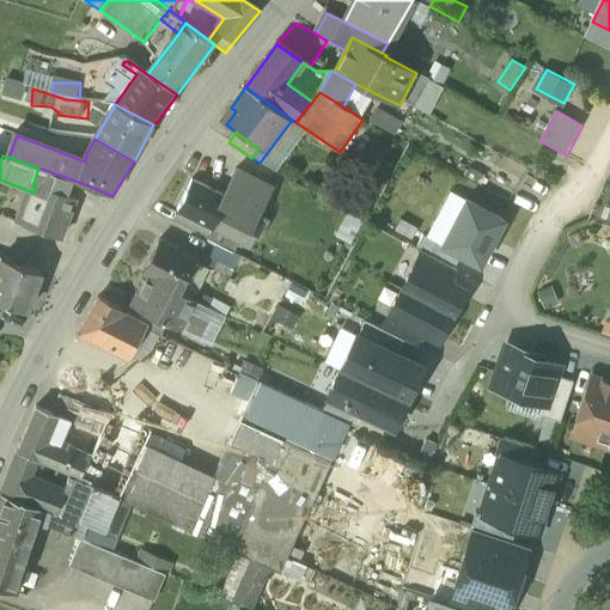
[(72,180),(38,168),(32,187),(36,188),(41,189),(41,187),(66,195),(72,180)]
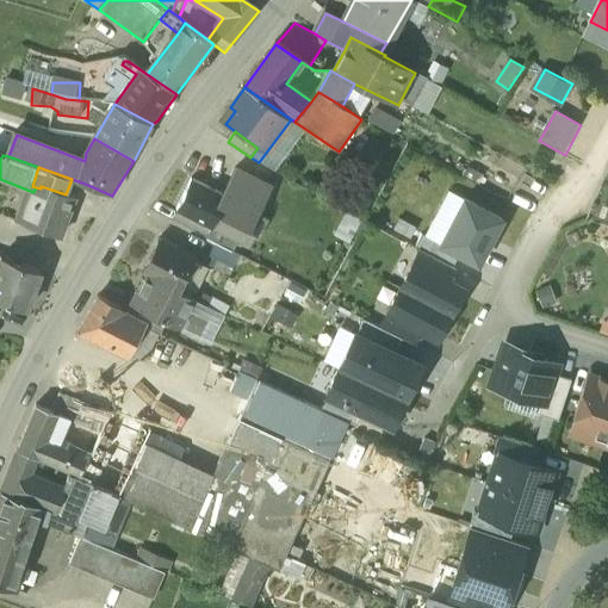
[(228,199),(212,230),(239,242),(240,242),(266,187),(235,171),(223,197),(228,199)]
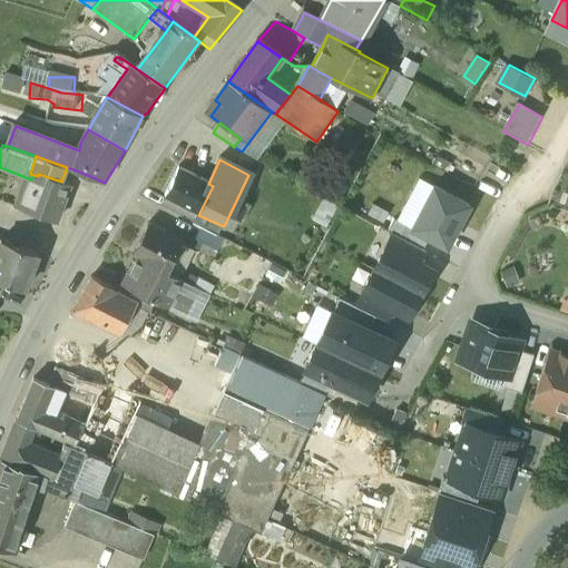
[(208,184),(179,170),(166,198),(198,215),(213,186),(208,184)]
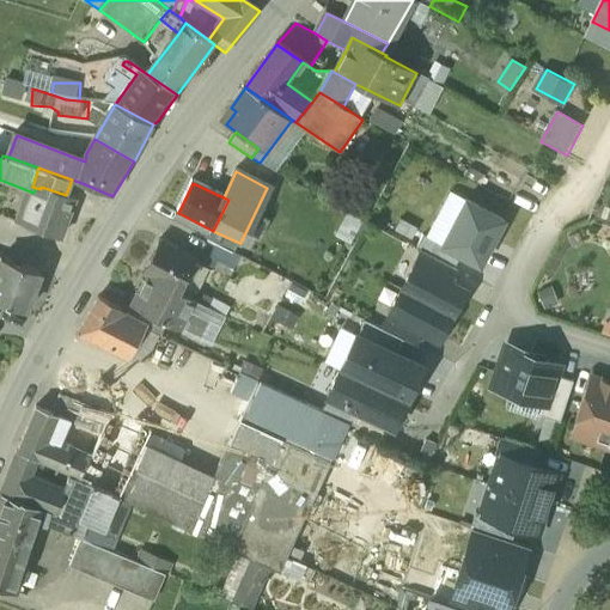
[(66,195),(41,187),(41,189),(36,188),(34,193),(30,191),(19,224),(61,239),(77,199),(66,195)]
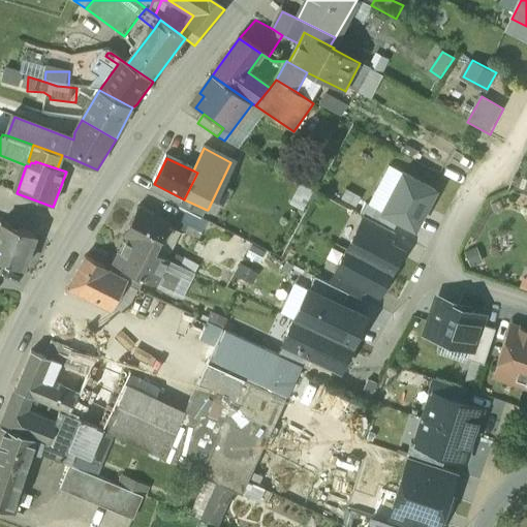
[(401,223),(416,231),(438,192),(405,174),(383,213),(401,223)]
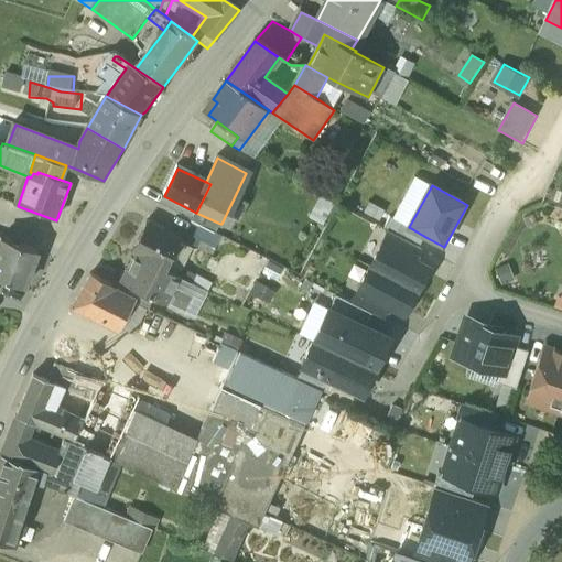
[(196,213),(192,223),(203,228),(216,235),(220,224),(196,213)]
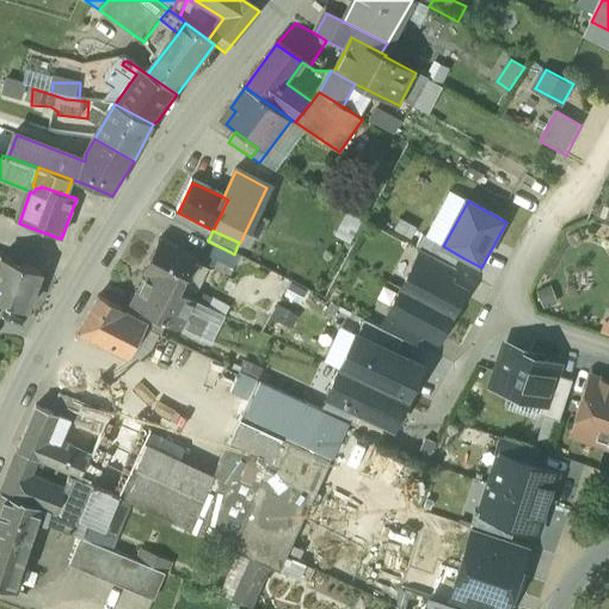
[(456,270),(463,258),(443,246),(426,237),(419,250),(423,252),(456,270)]
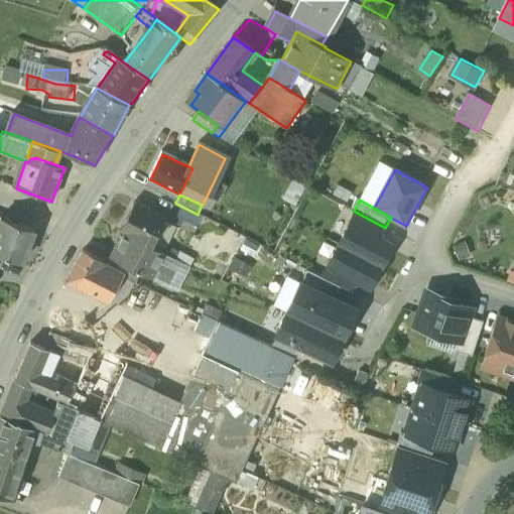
[(135,205),(122,232),(125,234),(151,248),(165,220),(135,205)]
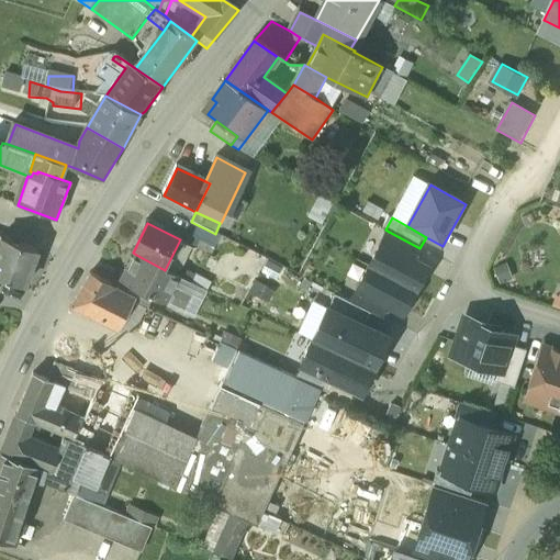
[(215,234),(202,227),(193,246),(202,250),(198,258),(216,268),(231,243),(215,234)]
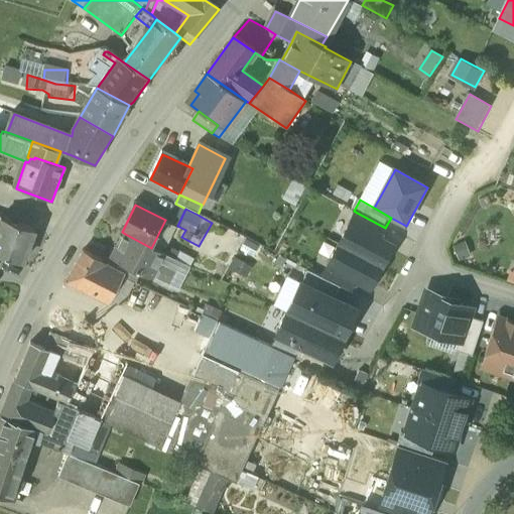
[(385,228),(357,213),(351,224),(379,239),(380,239),(385,228)]
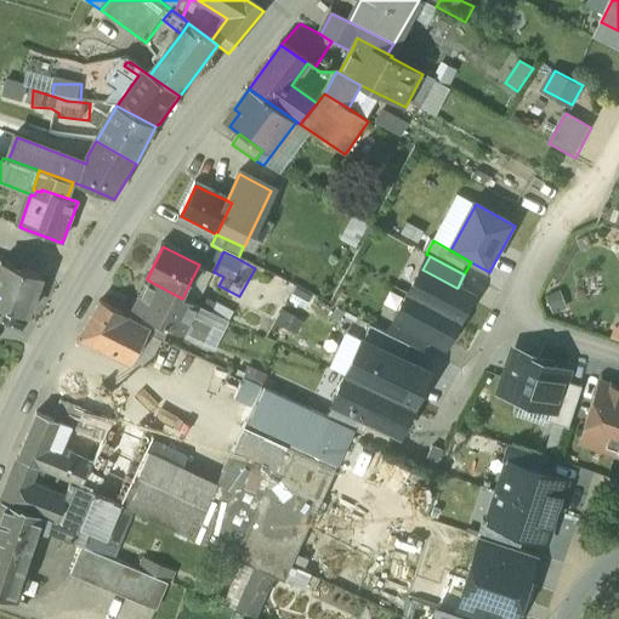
[(44,279),(4,263),(0,272),(0,306),(1,307),(29,318),(44,279)]
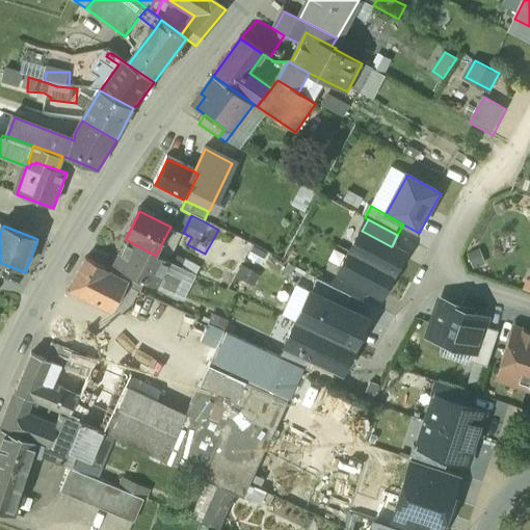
[(391,246),(362,231),(339,273),(369,290),(368,290),(382,298),(406,254),(392,246),(391,246)]
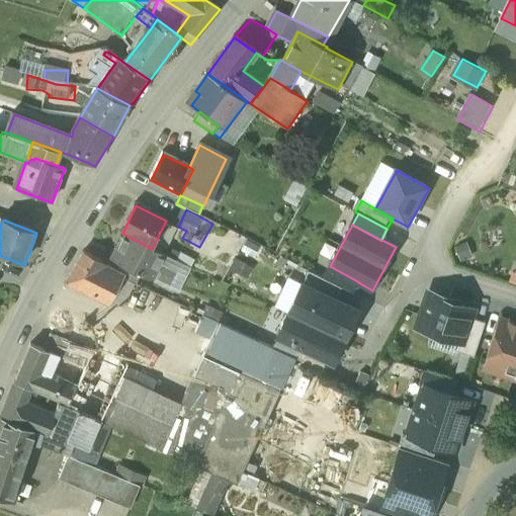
[(152,249),(125,235),(112,261),(121,266),(146,277),(152,280),(158,268),(165,255),(152,249)]
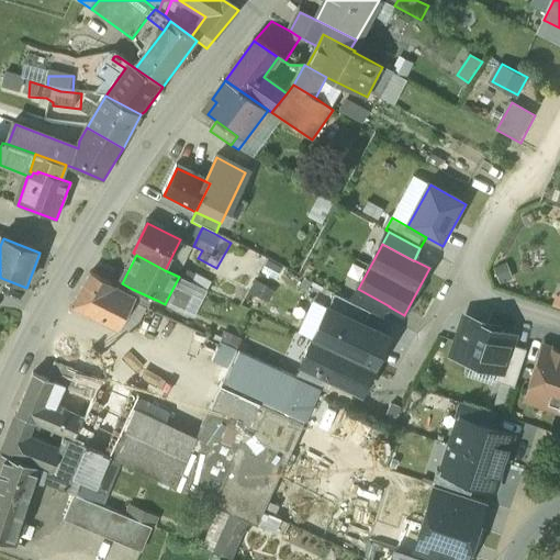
[(336,275),(326,269),(317,287),(327,292),(336,275)]
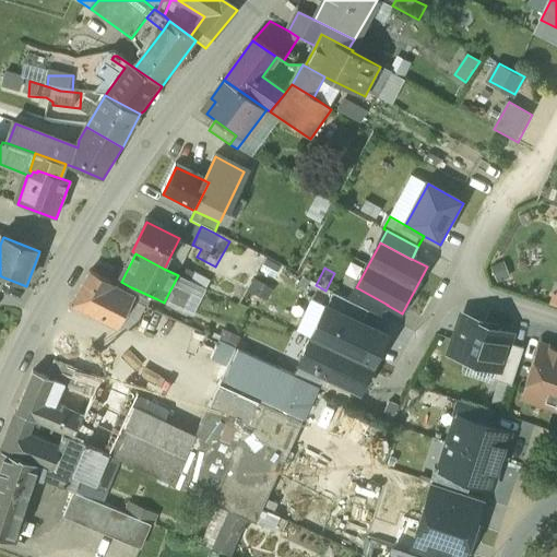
[(111,285),(92,274),(73,306),(119,329),(120,329),(133,301),(126,298),(109,289),(111,285)]
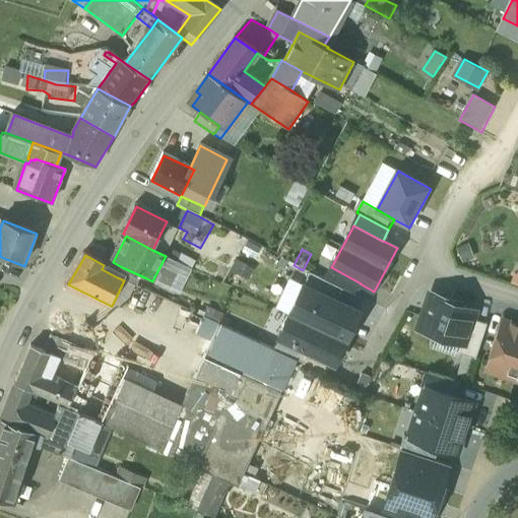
[(183,265),(166,256),(158,269),(176,278),(183,265)]
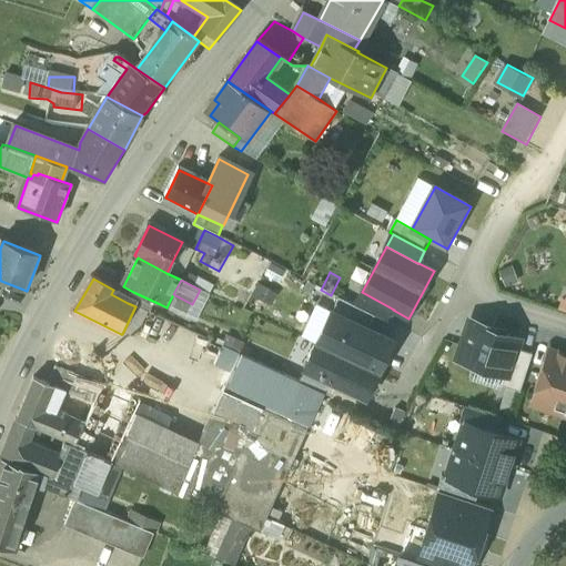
[(133,292),(128,303),(135,306),(150,313),(154,315),(160,304),(133,292)]
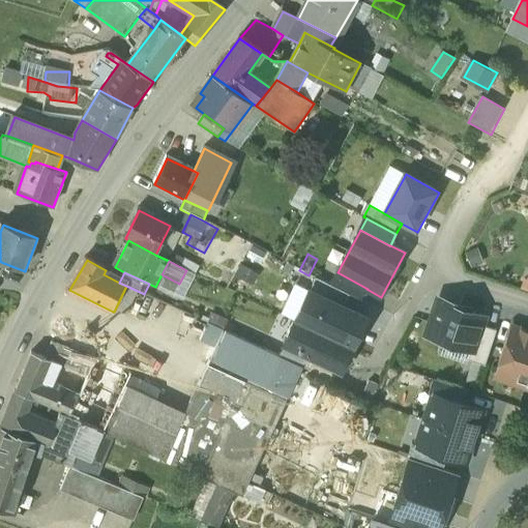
[(368,289),(338,272),(331,286),(361,300),(367,289),(368,289)]
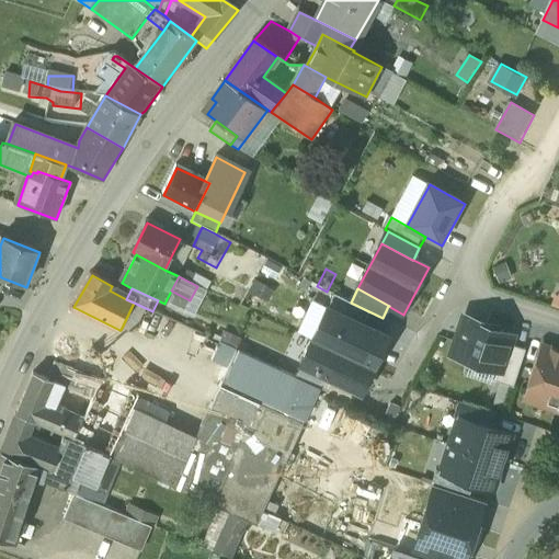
[(171,291),(164,304),(183,314),(190,300),(171,291)]
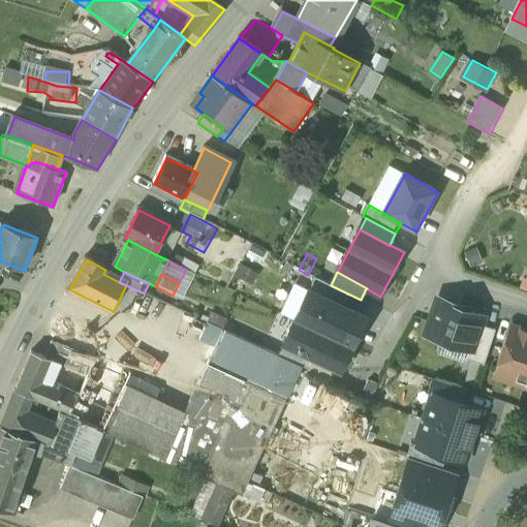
[(308,296),(343,312),(350,297),(315,280),(308,296)]
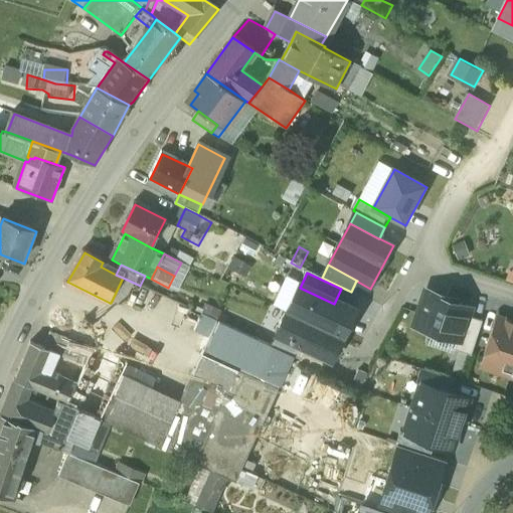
[(123,278),(111,303),(124,309),(136,284),(123,278)]
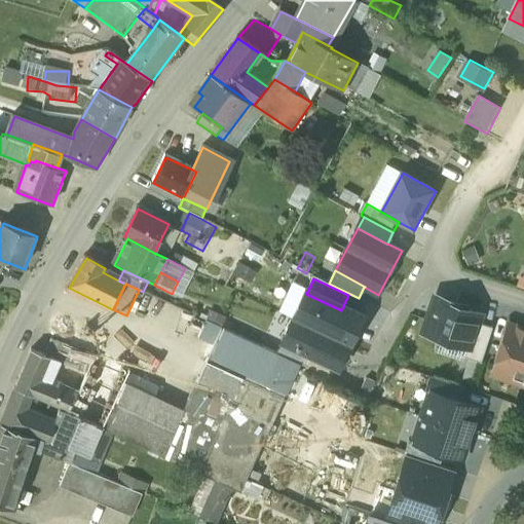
[(306,294),(294,320),(350,346),(363,321),(341,310),(306,294)]
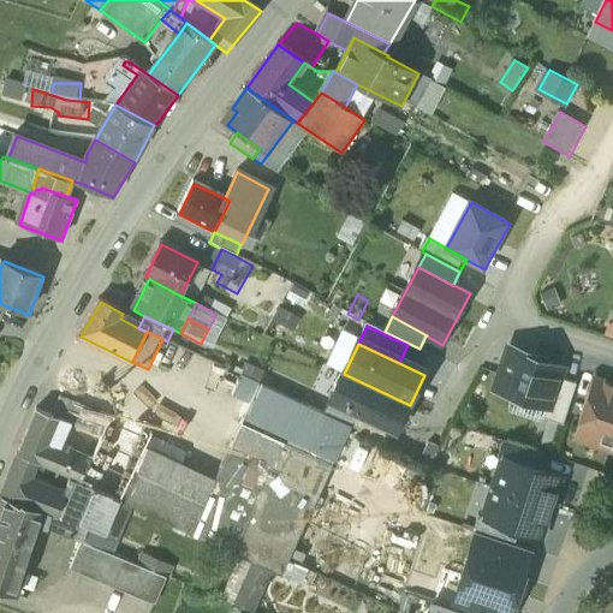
[(527,351),(513,346),(498,392),(548,409),(553,410),(563,380),(566,369),(524,356),(527,351)]
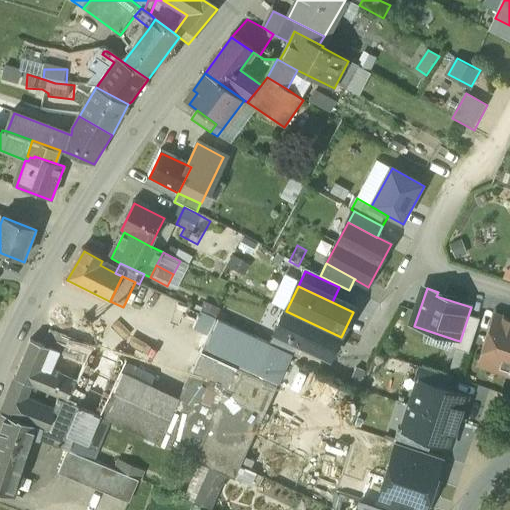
[(341,337),(286,311),(275,333),(299,344),(330,359),(341,337)]
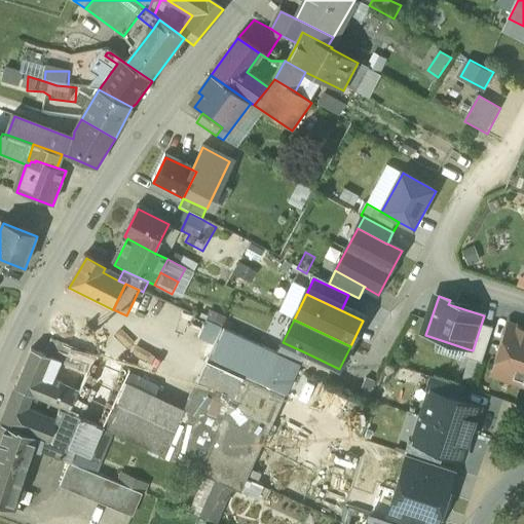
[(208,323),(200,338),(215,345),(222,330),(208,323)]
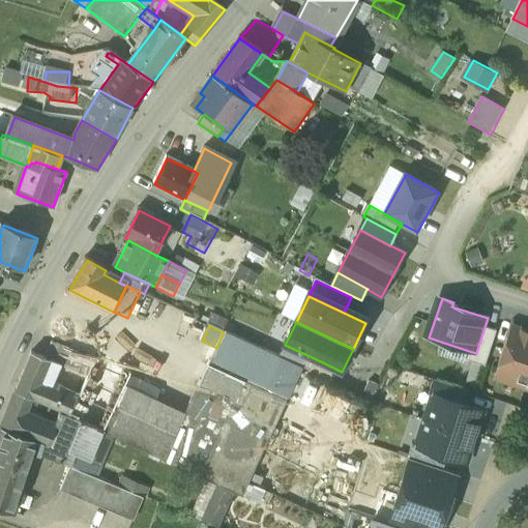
[(498,332),(485,327),(476,353),(472,352),(469,360),(487,365),(498,332)]
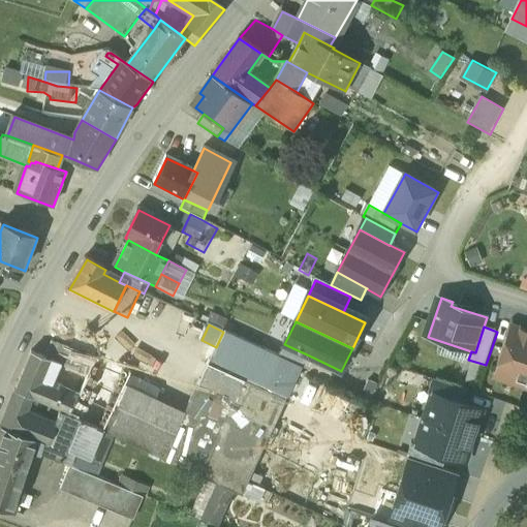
[(526,331),(510,327),(494,376),(499,378),(500,374),(516,379),(515,383),(526,386),(526,331)]
